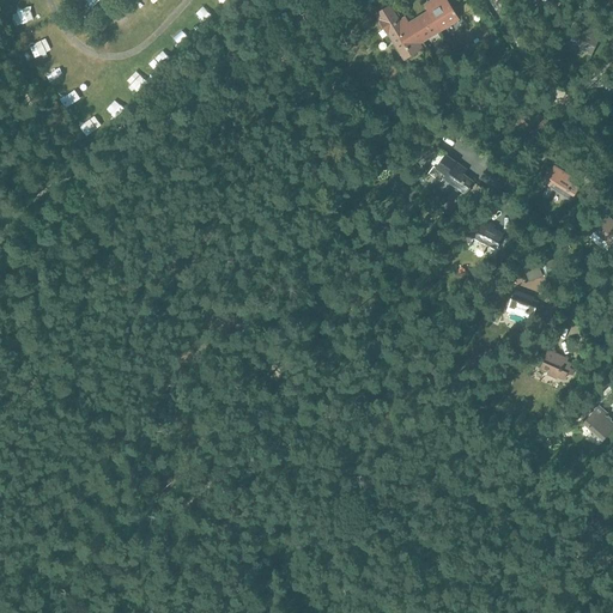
[(447,0),(430,0),(423,5),(428,11),(424,13),(437,35),(460,20),(447,0)]
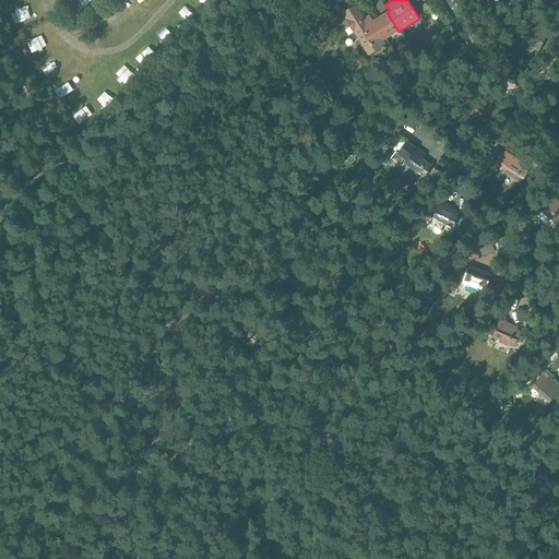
[(490,0),(500,11),(511,1),(510,0),(490,0)]
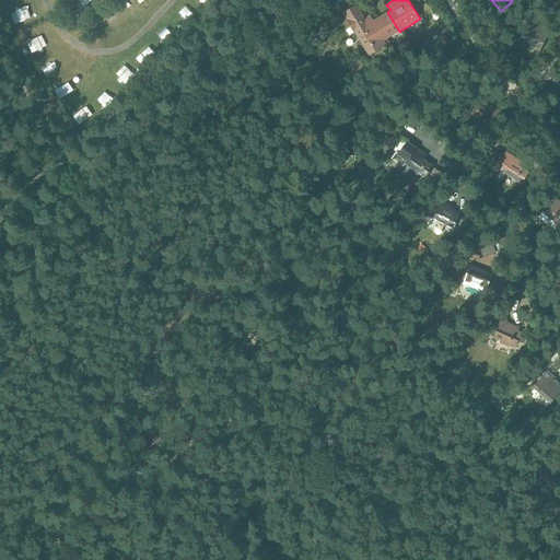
[(521,11),(526,6),(523,2),(517,7),(521,11)]
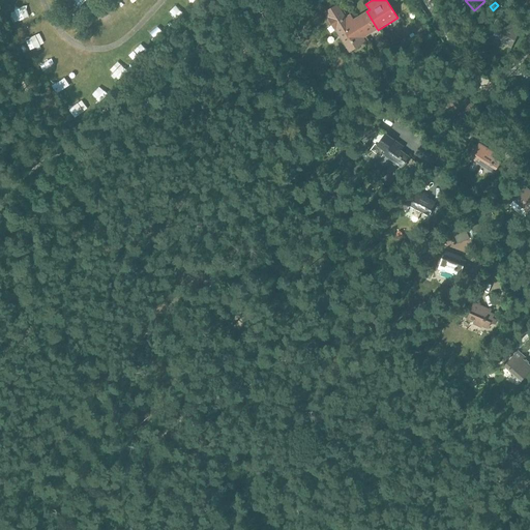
[(337,4),(324,12),(349,53),(366,42),(364,38),(364,37),(353,19),(350,13),(346,17),(337,4)]
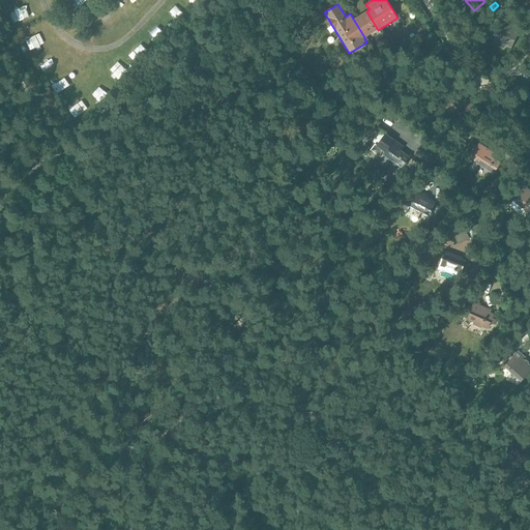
[(378,30),(366,11),(353,19),(364,37),(378,30)]
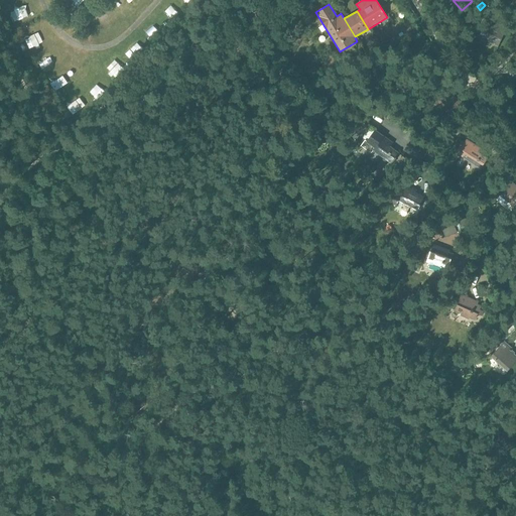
[(497,47),(504,32),(500,30),(501,28),(494,25),(494,26),(484,21),(477,38),(497,47)]
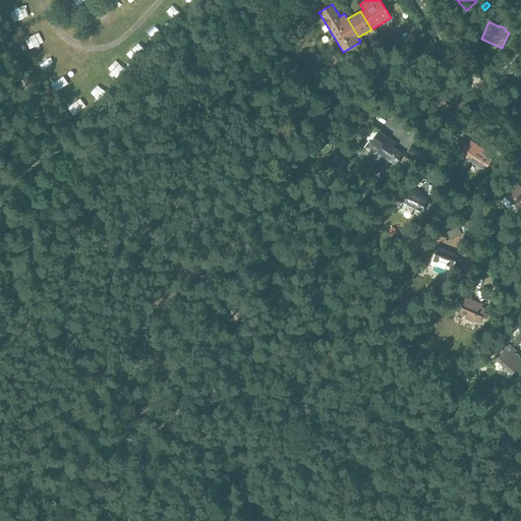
[(388,136),(387,137),(379,132),(370,143),(379,150),(377,152),(396,165),(403,154),(395,149),(398,143),(388,136)]
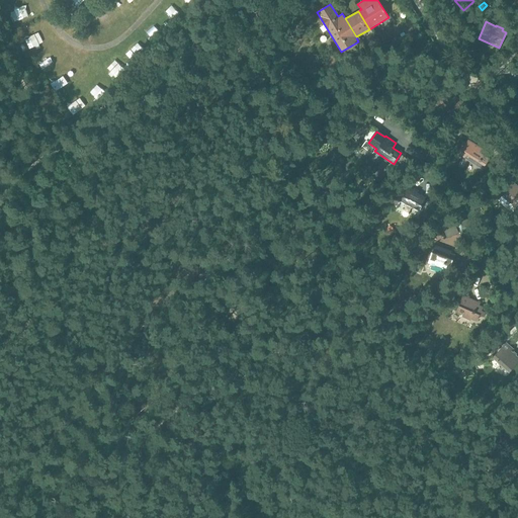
[(483,170),(490,159),(481,153),(484,149),(468,140),(458,155),(483,170)]
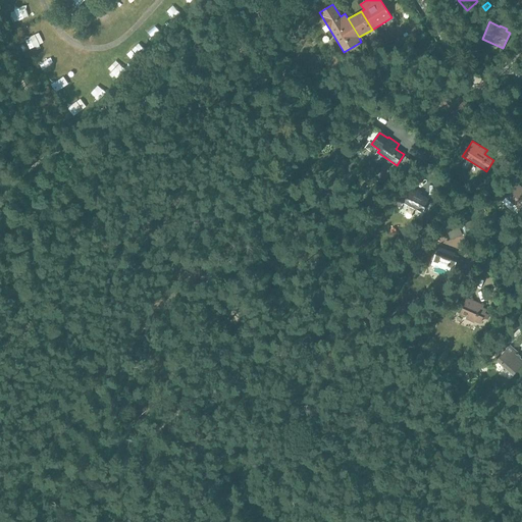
[(521,210),(521,187),(517,184),(506,198),(521,210)]
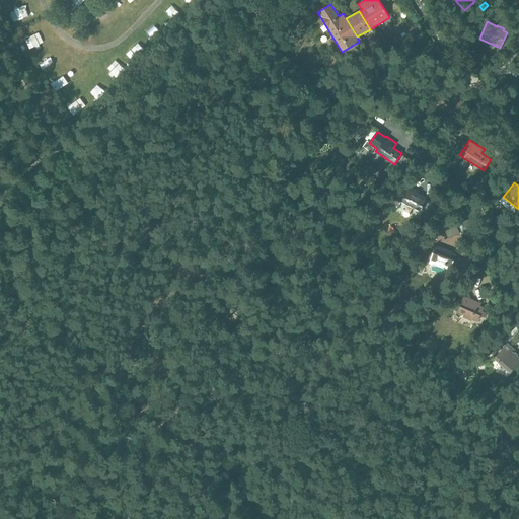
[(429,196),(409,186),(402,197),(414,202),(411,208),(420,212),(425,203),(432,206),(434,203),(436,204),(440,197),(431,192),(429,196)]
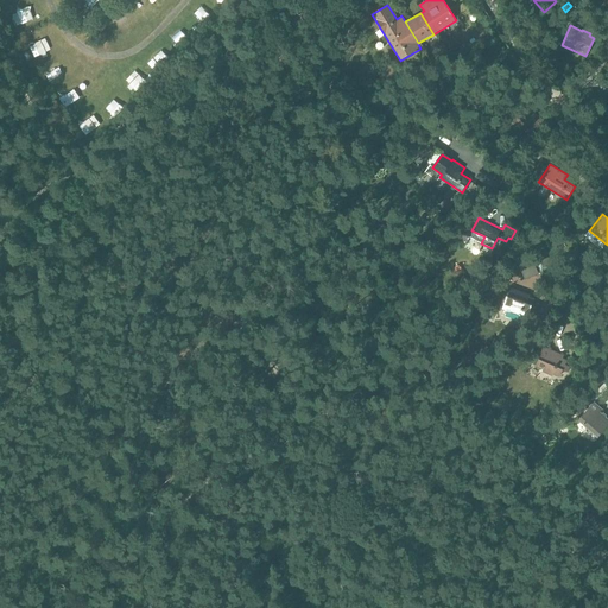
[(538,274),(531,257),(518,261),(525,279),(538,274)]
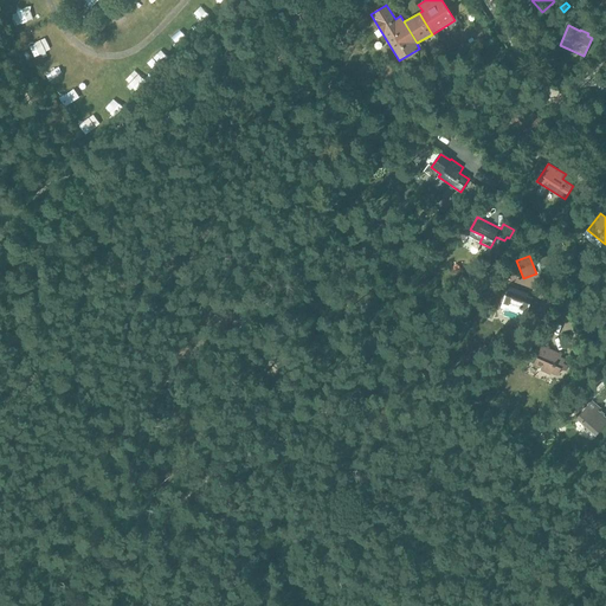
[(526,318),(533,297),(508,288),(501,309),(526,318)]
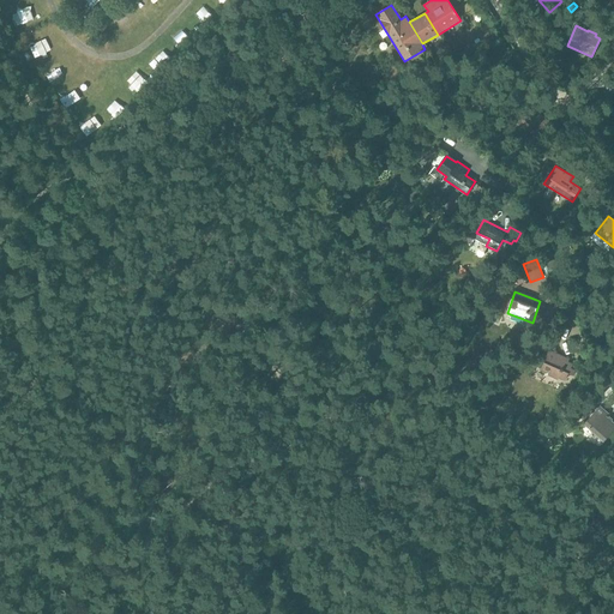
[(545,360),(540,369),(548,373),(547,375),(558,380),(559,378),(565,380),(569,374),(573,375),(576,369),(571,368),(573,363),(569,361),(570,359),(547,349),(542,359),(545,360)]
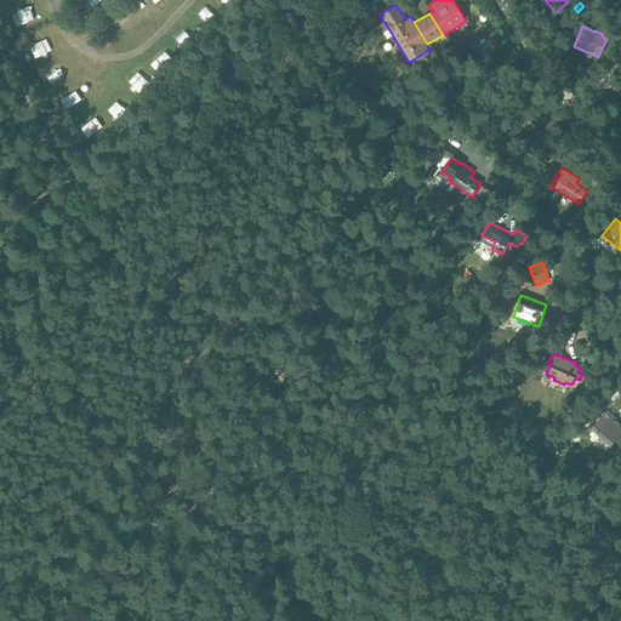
[(591,412),(599,405),(593,399),(585,406),(591,412)]
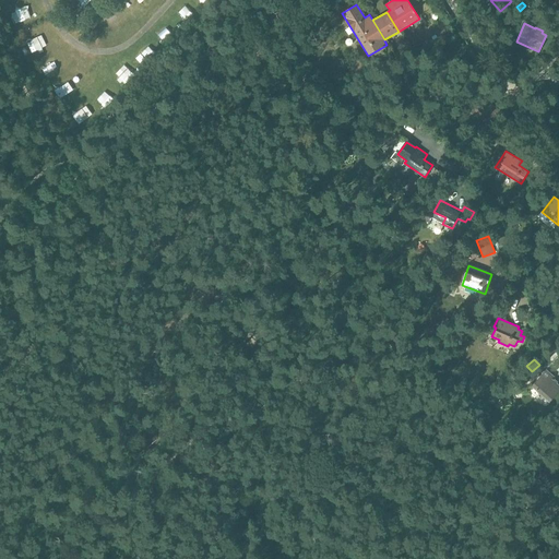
[(531,387),(549,403),(558,391),(558,384),(551,378),(554,376),(546,369),(531,387)]
